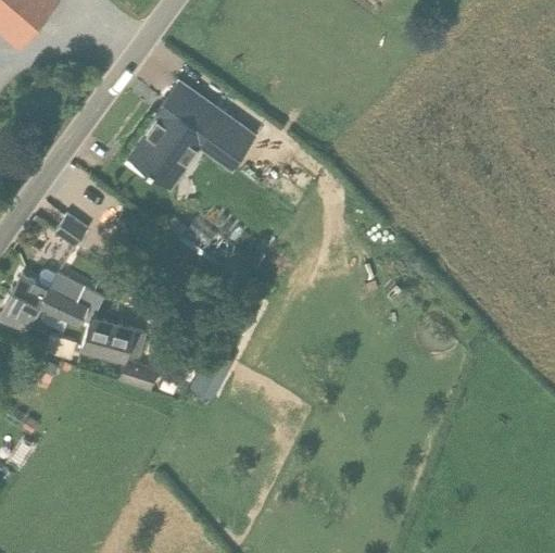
[(0,0),(0,27),(23,47),(62,1),(60,0),(0,0)]
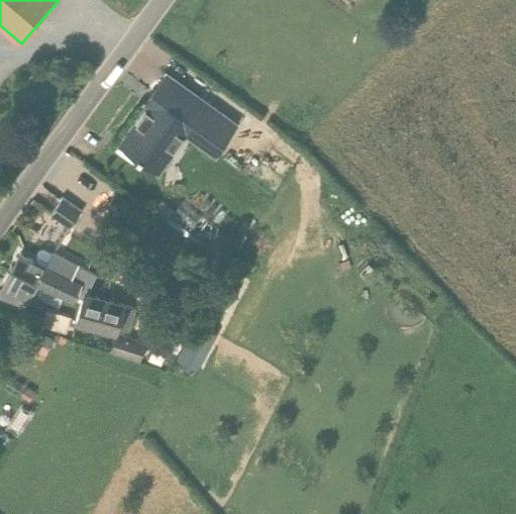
[(238,127),(167,76),(151,96),(157,100),(150,108),(147,106),(119,145),(159,175),(186,136),(215,159),(238,127)]
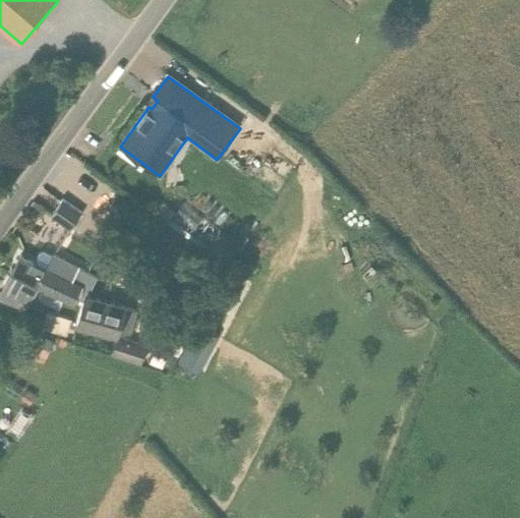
[(70,232),(82,215),(63,202),(51,218),(70,232)]
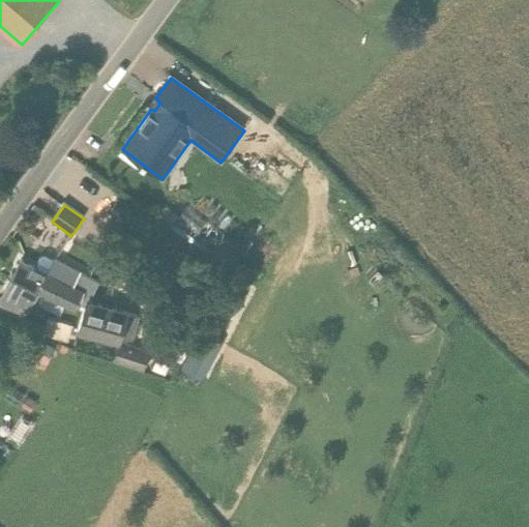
[(31,215),(43,223),(49,215),(36,207),(31,215)]
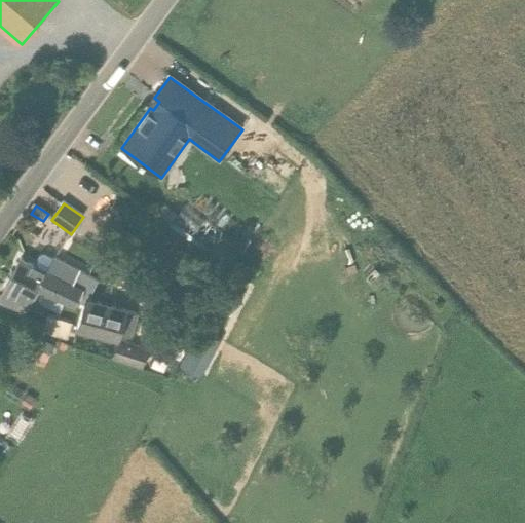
[(156,218),(164,223),(169,218),(160,213),(156,218)]
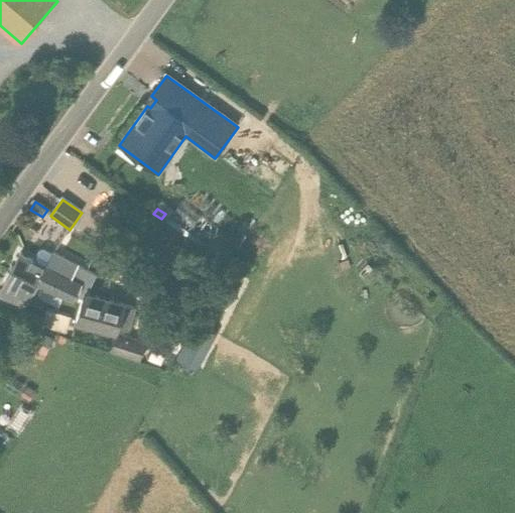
[(398,253),(387,241),(381,246),(392,258),(398,253)]
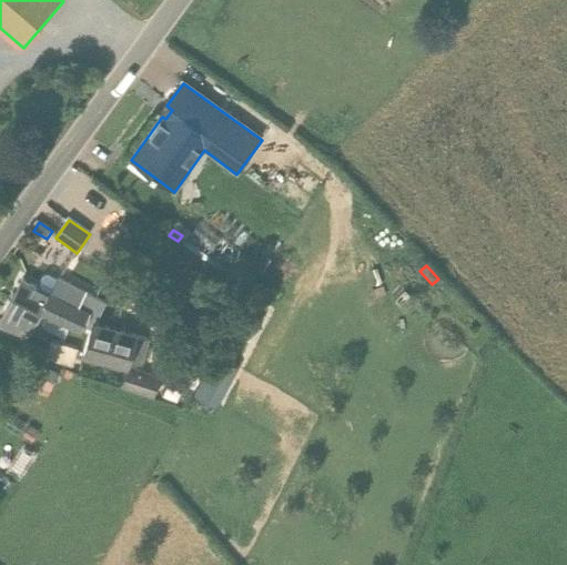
[(34,325),(50,294),(58,280),(48,275),(43,276),(38,289),(23,281),(0,326),(0,329),(29,340),(33,326),(34,325)]
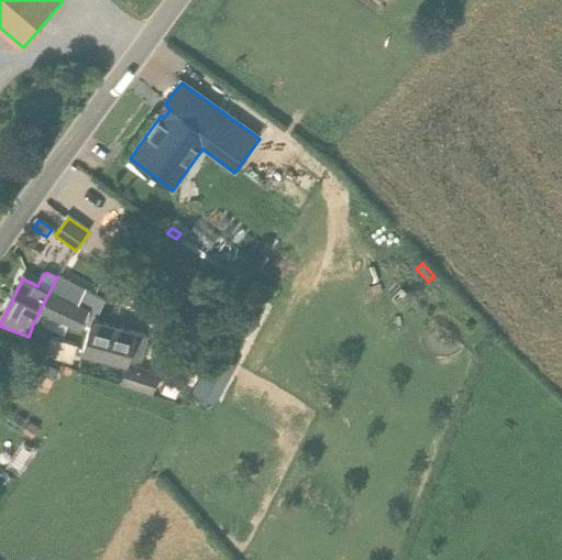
[(95,324),(106,303),(59,278),(52,293),(50,292),(33,324),(65,338),(69,327),(89,333),(84,352),(140,368),(147,338),(95,324)]
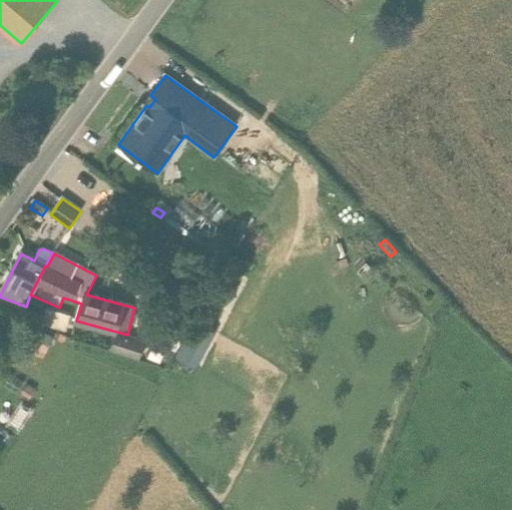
[(135,297),(139,287),(120,280),(117,290),(135,297)]
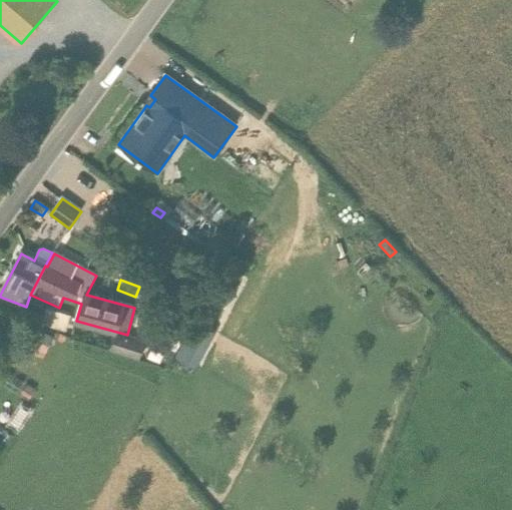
[(164,344),(176,350),(189,326),(177,319),(164,344)]
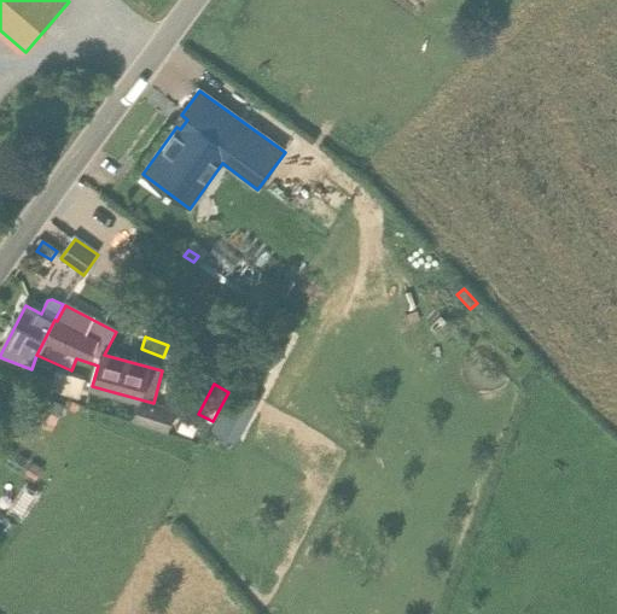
[(236,445),(258,402),(234,389),(211,432),(236,445)]
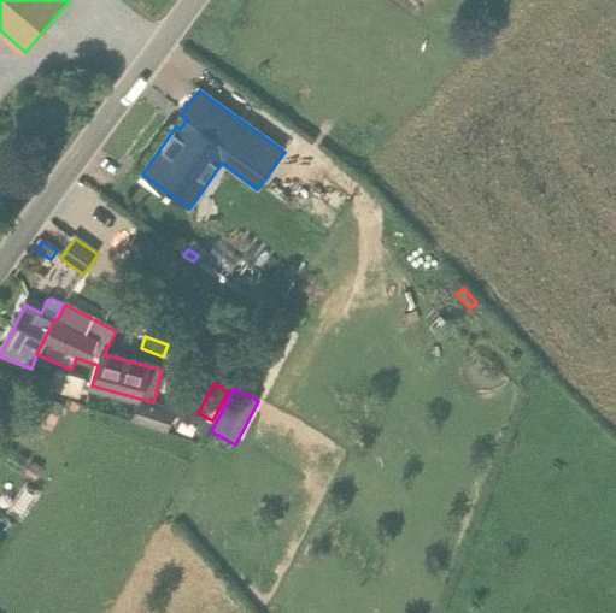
[(141,404),(135,420),(169,432),(182,395),(169,390),(163,411),(141,404)]
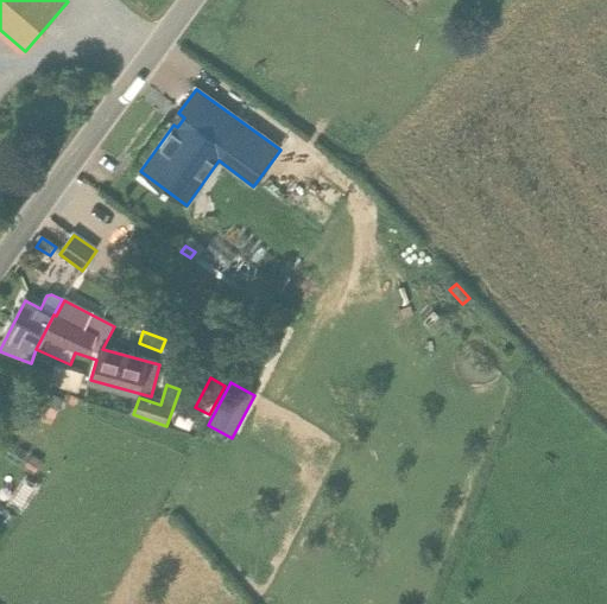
[(12,411),(51,427),(62,404),(39,394),(37,402),(19,394),(12,411)]
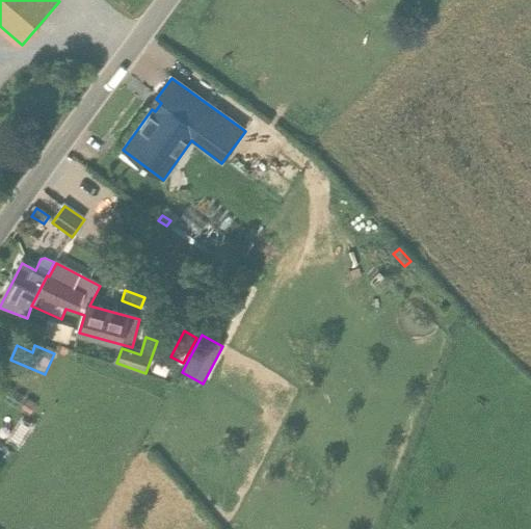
[(22,411),(30,416),(35,405),(27,401),(22,411)]
